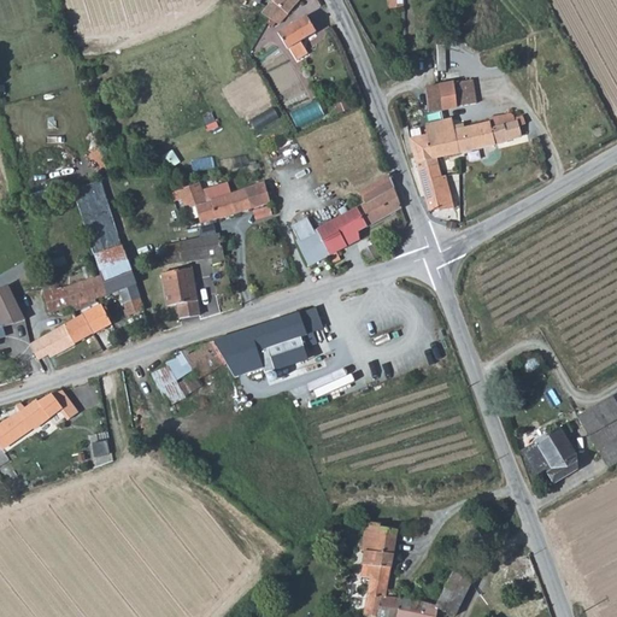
[(274,0),(264,13),(271,19),(278,24),(300,0),(274,0)]
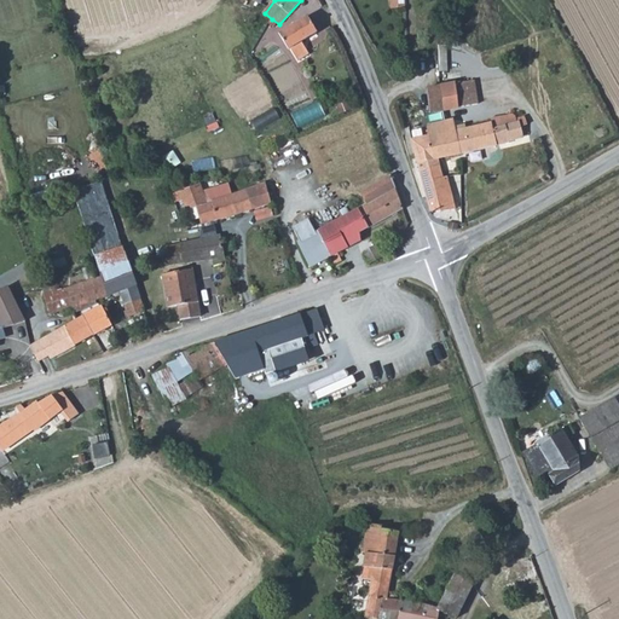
[(308,17),(279,33),(289,50),(296,62),(307,56),(300,42),(318,32),(308,17)]
